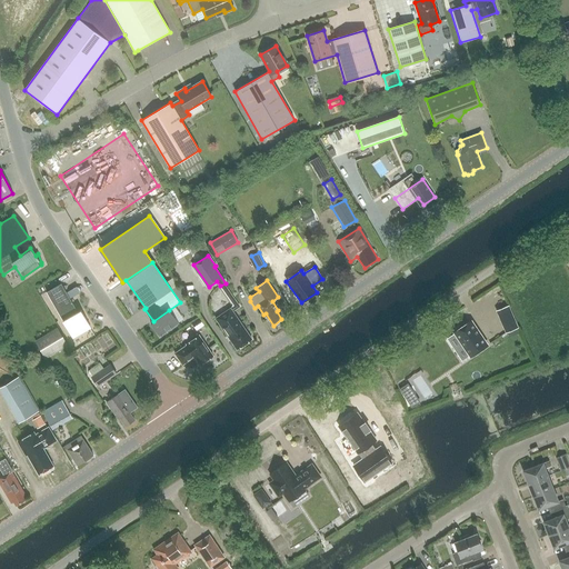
[(81,311),(78,313),(61,283),(46,292),(72,339),(91,329),(81,311)]
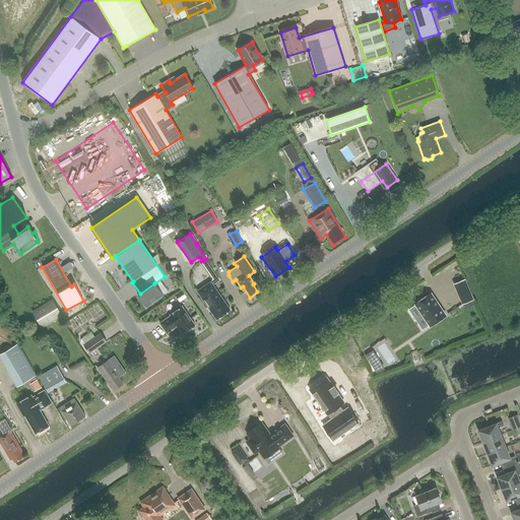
[(216,320),(231,311),(210,282),(197,291),(216,320)]
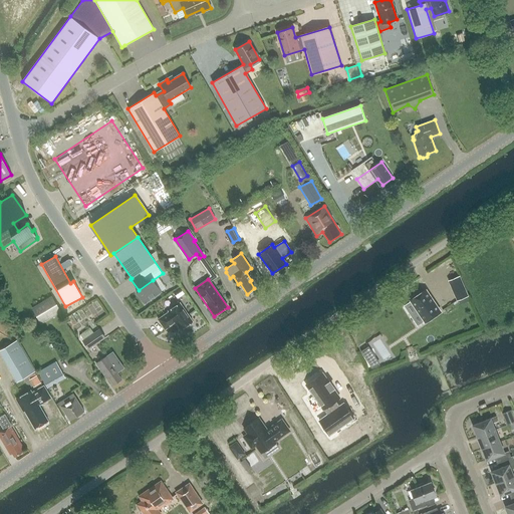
[(139,290),(136,292),(144,303),(161,292),(153,280),(139,290)]
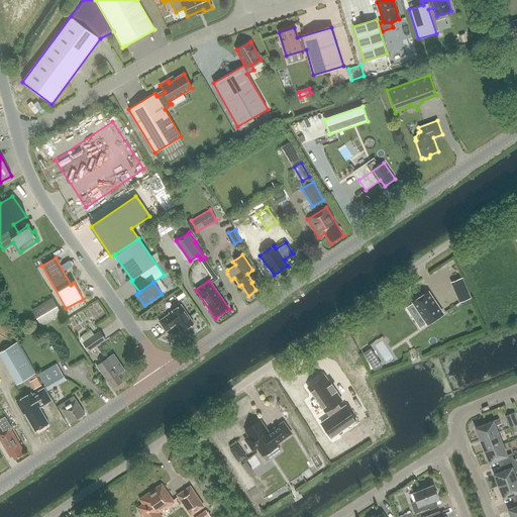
[(454,292),(459,303),(471,298),(467,287),(454,292)]
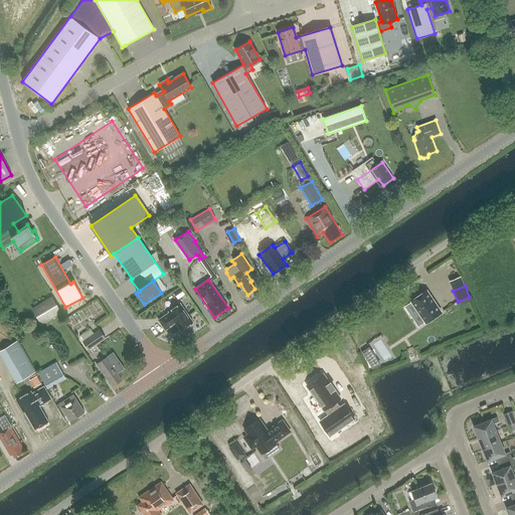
[(179,299),(185,296),(180,288),(175,292),(179,299)]
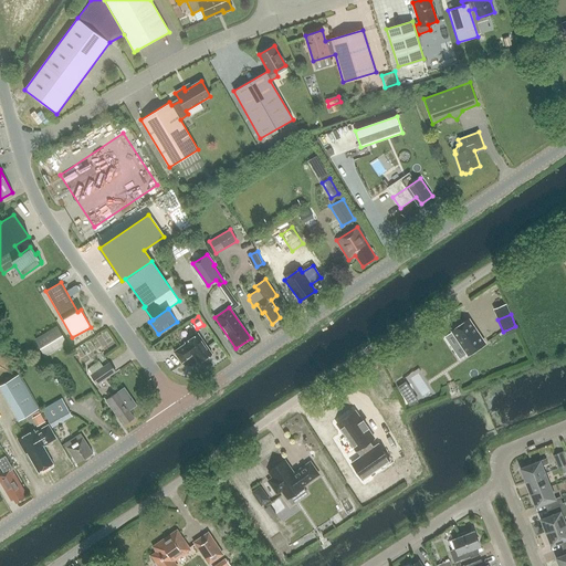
[(468,320),(451,331),(468,355),(484,344),(468,320)]
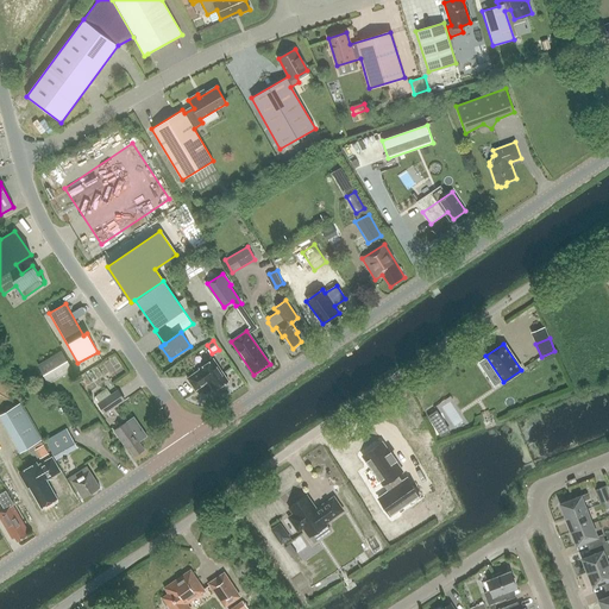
[(61,351),(37,365),(49,384),(73,370),(61,351)]
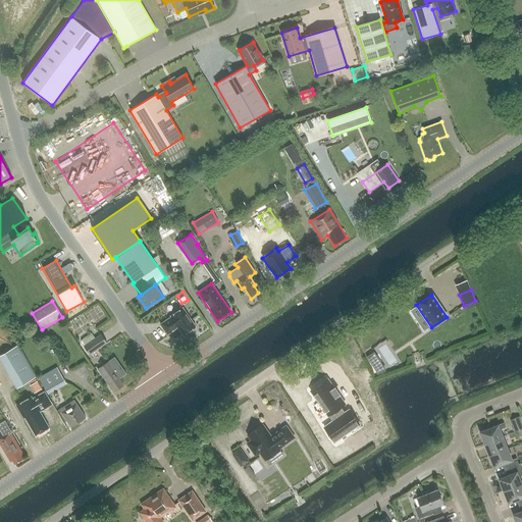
[(178,327),(184,334),(196,327),(183,308),(181,308),(180,307),(175,310),(176,312),(170,316),(171,317),(160,324),(167,334),(178,327)]
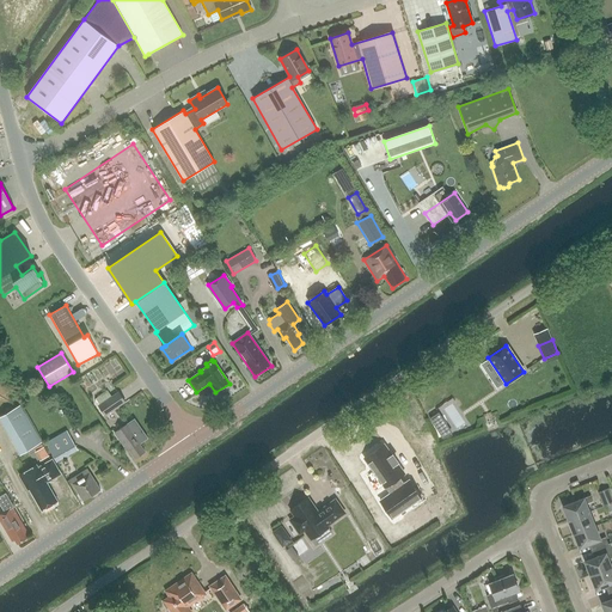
[(98,407),(105,416),(126,403),(118,392),(111,397),(108,391),(96,399),(99,405),(98,407)]
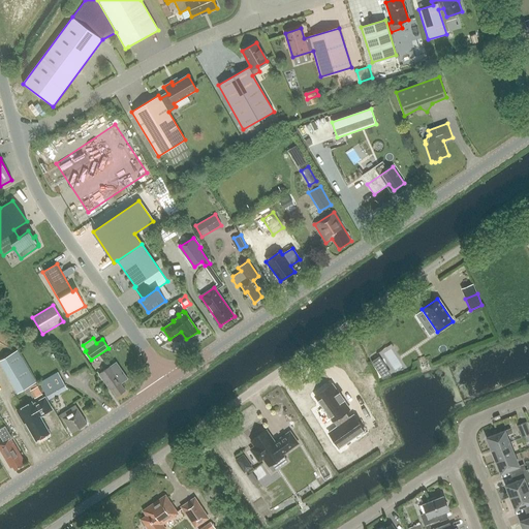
[(34,382),(26,367),(9,376),(19,392),(34,382)]
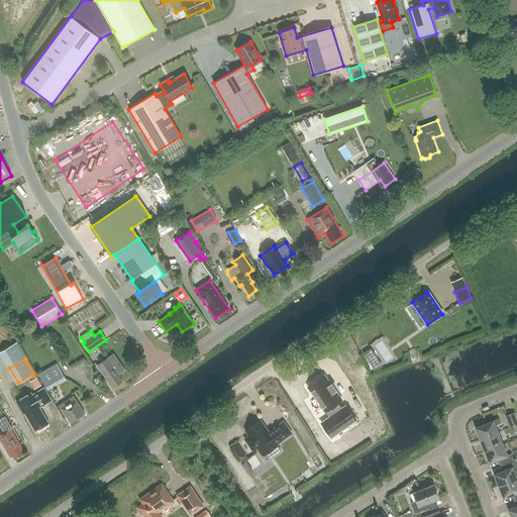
[(107,358),(96,366),(106,380),(108,379),(114,388),(122,382),(117,376),(124,371),(116,359),(111,364),(107,358)]
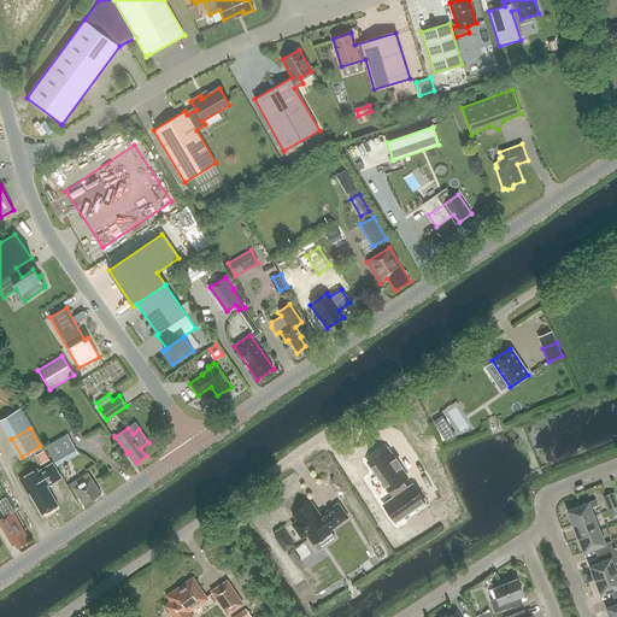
[(78,454),(68,435),(45,447),(57,466),(78,454)]
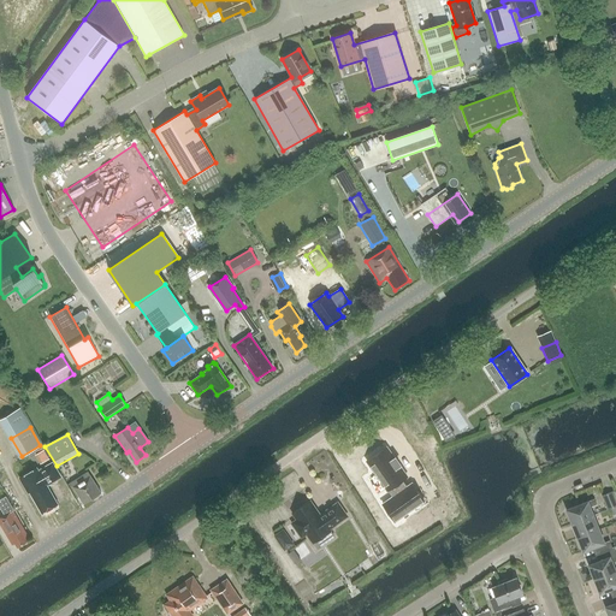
[(386,448),(367,461),(386,491),(389,490),(394,497),(383,504),(395,521),(424,501),(412,484),(406,489),(401,481),(407,477),(398,466),(400,465),(395,458),(394,458),(386,448)]
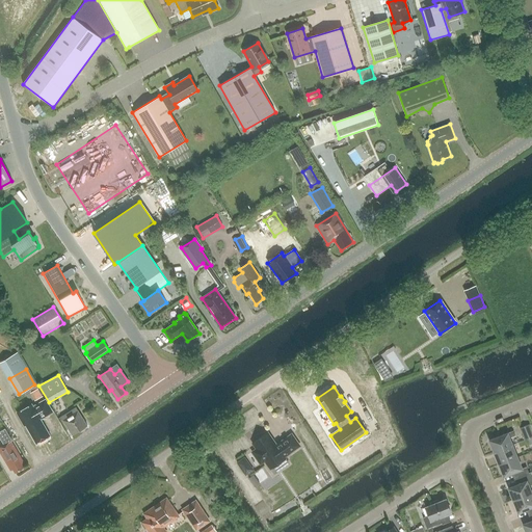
[(25,424),(35,444),(50,435),(40,418),(51,411),(45,400),(33,407),(31,404),(16,414),(23,425),(25,424)]
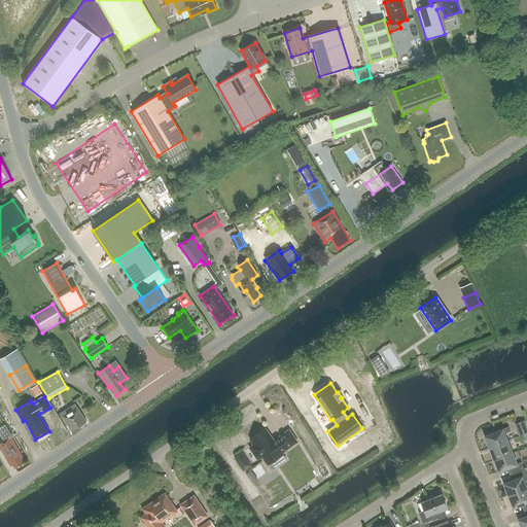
[(71,430),(85,421),(75,405),(61,414),(71,430)]
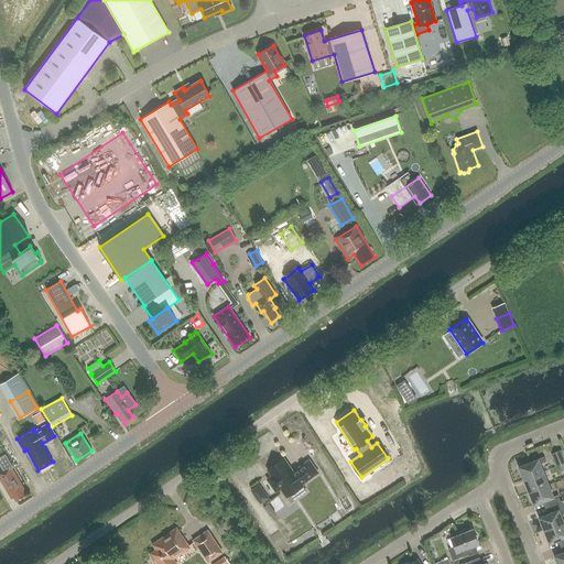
[(555,467),(563,463),(563,459),(561,451),(551,454),(555,467)]
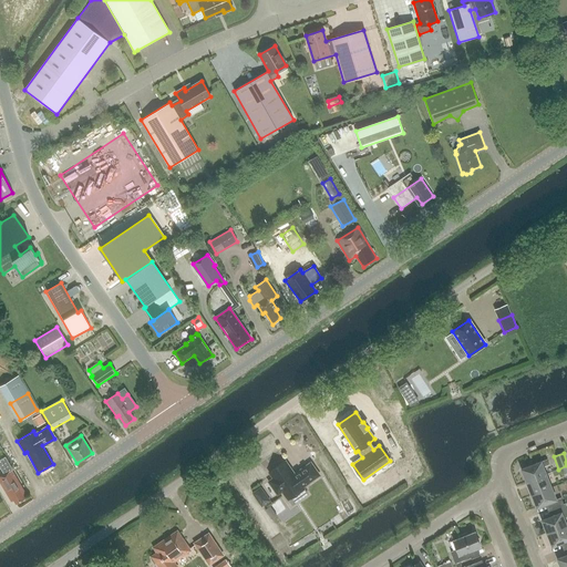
[(24,493),(11,470),(12,468),(6,456),(0,459),(0,467),(3,474),(0,475),(0,483),(10,502),(13,500),(16,504),(24,498),(22,495),(24,493)]
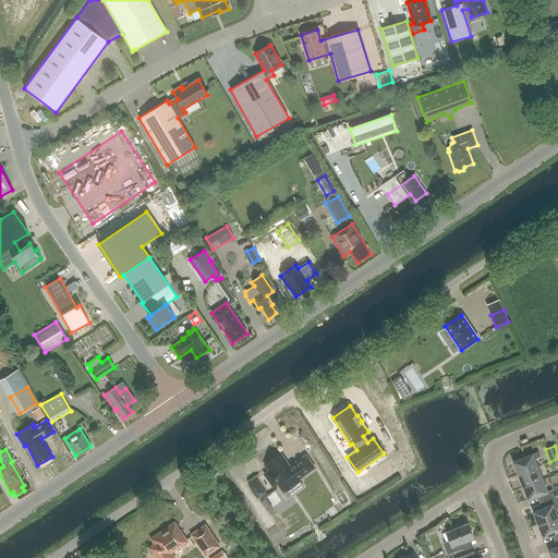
[(518,474),(537,468),(534,460),(540,458),(537,452),(513,462),(518,474)]
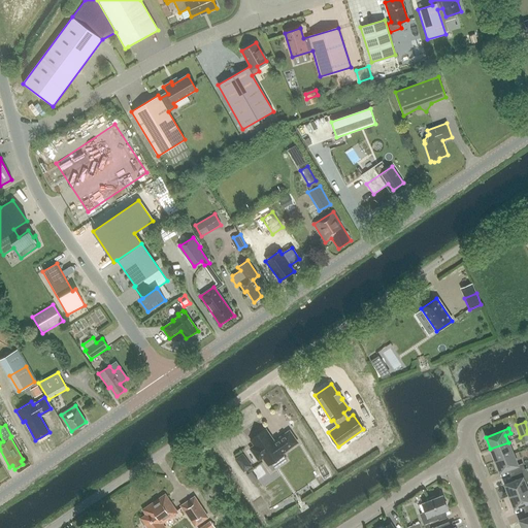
[(283,454),(297,442),(289,431),(274,441),(265,430),(251,440),(254,446),(250,449),(258,461),(262,458),(268,465),(283,455),(283,454)]
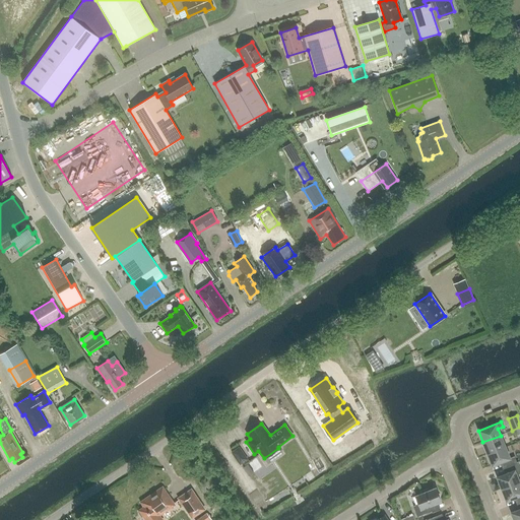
[(488,454),(505,447),(501,436),(482,442),(488,454)]
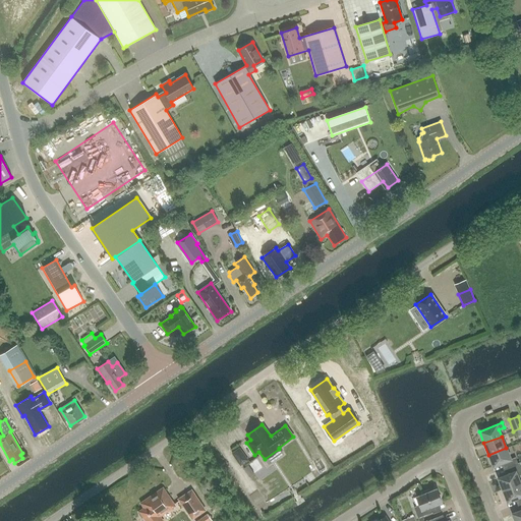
[(504,462),(506,468),(517,463),(515,457),(511,459),(506,448),(488,455),(493,466),(504,462)]
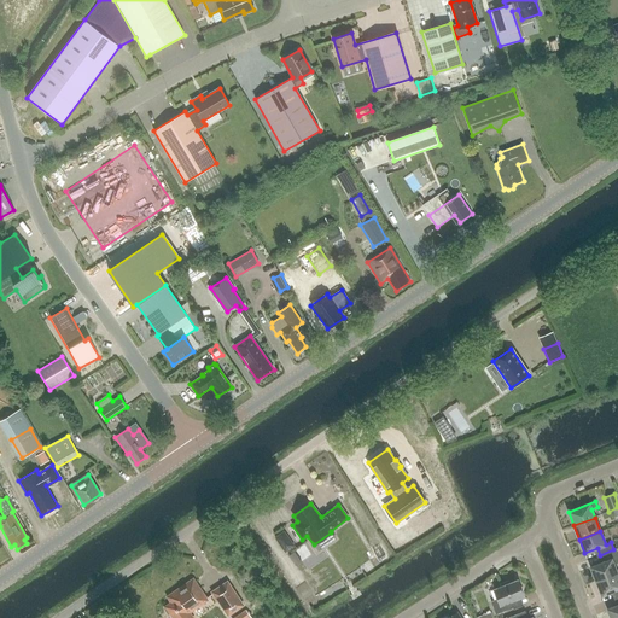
[(613,549),(600,555),(602,563),(590,567),(596,582),(617,573),(613,565),(617,563),(617,557),(616,549),(613,551),(613,549)]
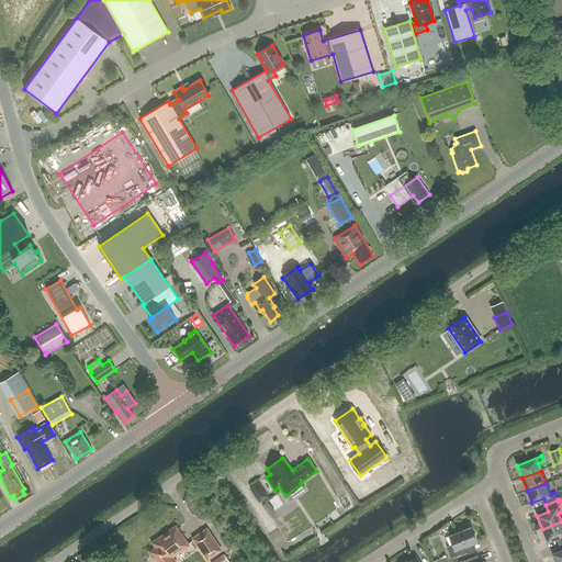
[(561,524),(561,521),(542,529),(547,541),(558,537),(561,543),(561,542),(561,524)]
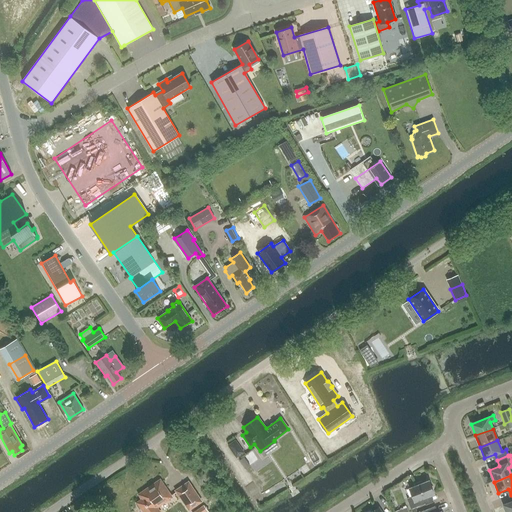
[(158,511),(156,508),(171,497),(160,481),(139,495),(142,499),(136,504),(139,509),(141,508),(143,511),(158,511)]
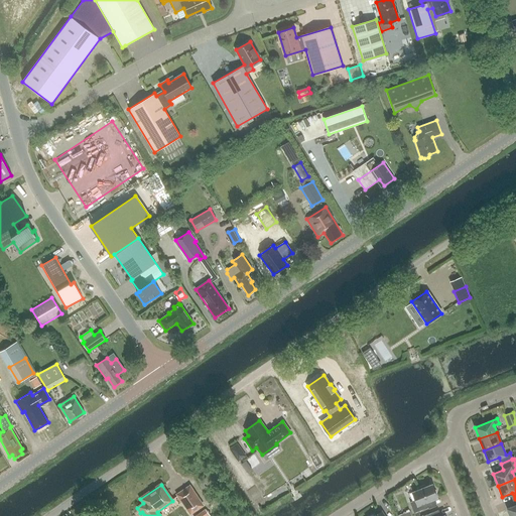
[(189,515),(204,506),(190,485),(175,494),(189,515)]
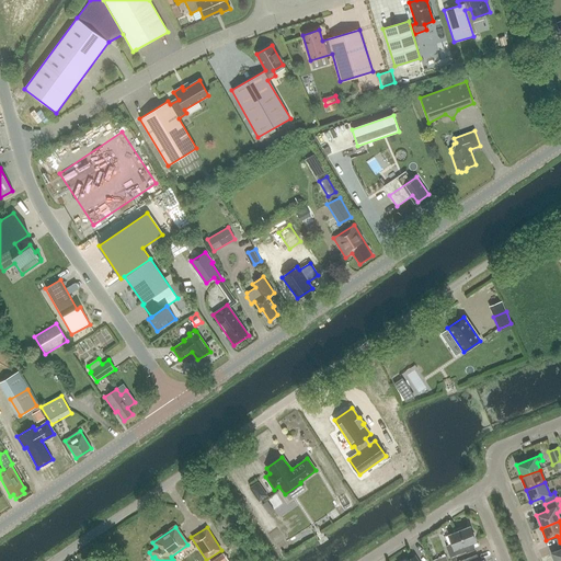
[(466,551),(462,546),(474,540),(469,527),(462,529),(461,527),(454,530),(455,533),(448,535),(451,544),(445,546),(450,558),(466,551)]
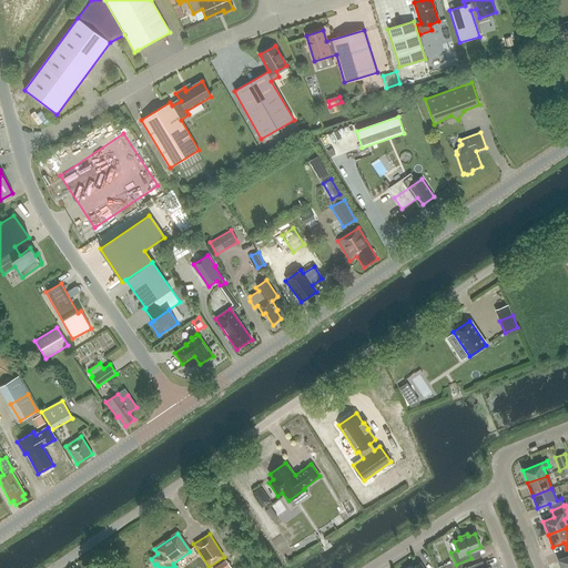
[(567,567),(567,548),(567,549),(567,553),(567,556),(558,560),(560,567),(567,567)]
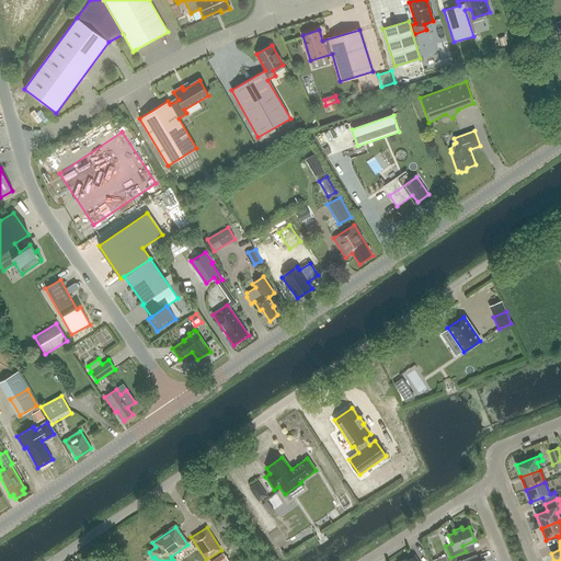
[(212,560),(228,560),(230,560),(226,551),(212,560)]
